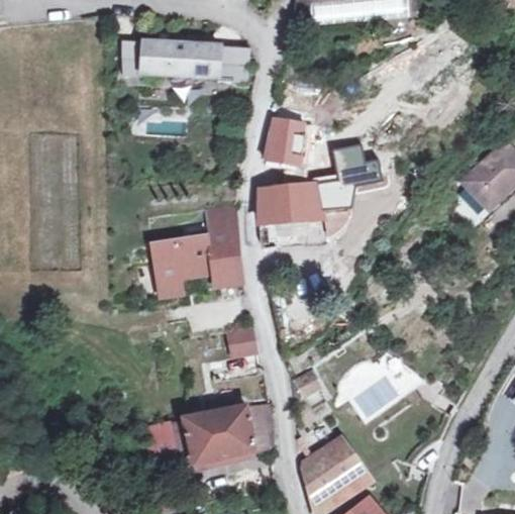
[(120,40),(122,76),(144,75),(144,71),(218,68),(218,72),(248,70),(247,34),(120,40)]
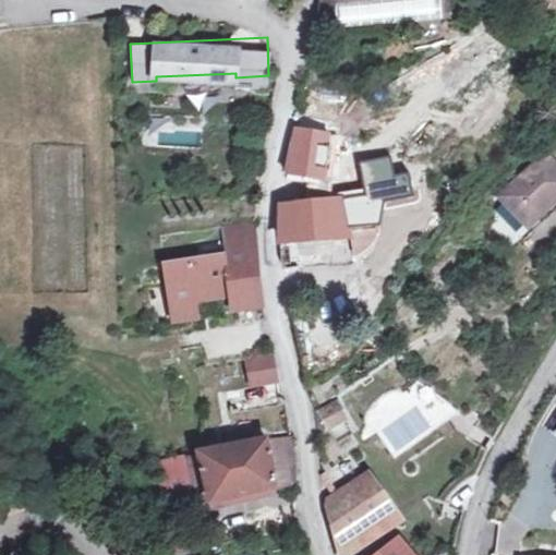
[(287,170),(323,177),(327,133),(294,127),(287,170)]
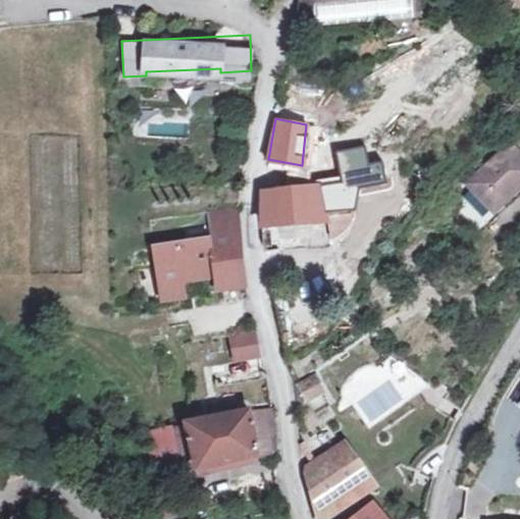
[(306,124),(302,165),(322,169),(327,128),(306,124)]
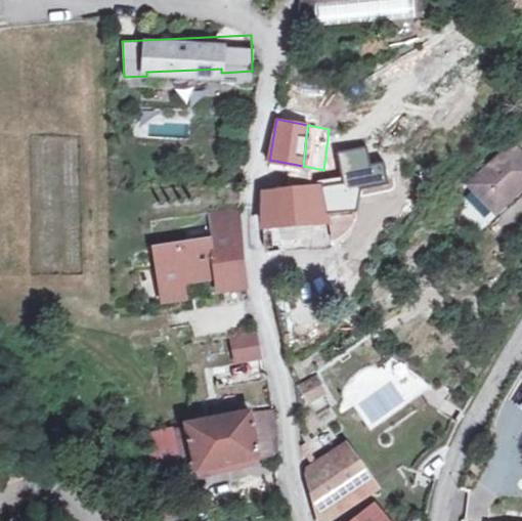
[(469,184),(473,188),(497,213),(521,187),(521,154),(509,141),(469,184)]
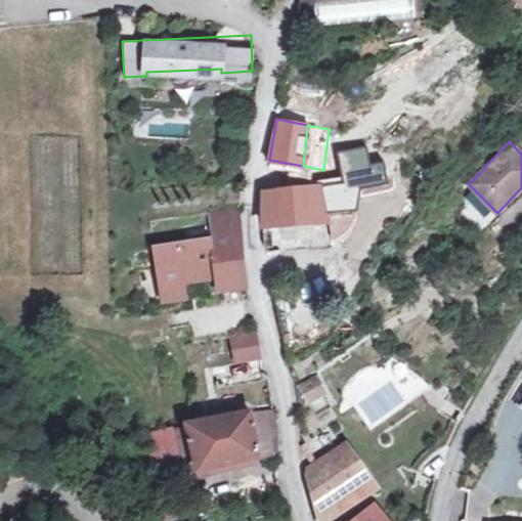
[(368,163),(372,180),(384,177),(380,161),(368,163)]
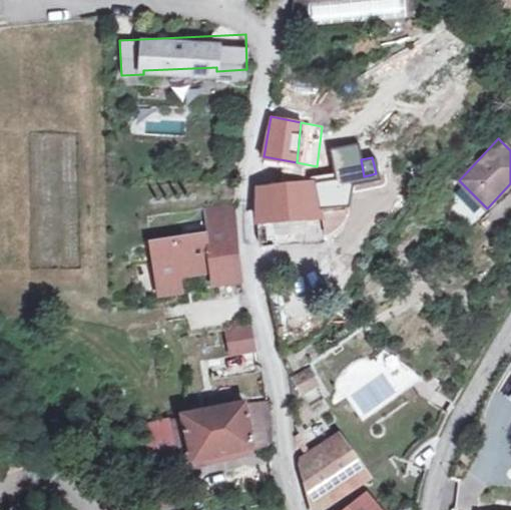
[(336,181),(364,176),(361,159),(361,158),(334,165),(336,181)]
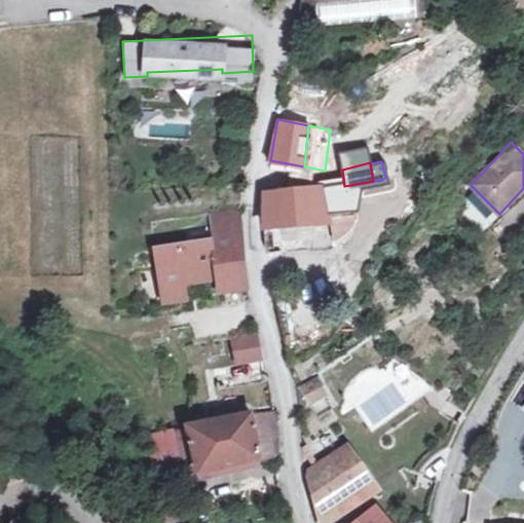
[(328,218),(321,185),(263,194),(262,224),(328,218)]
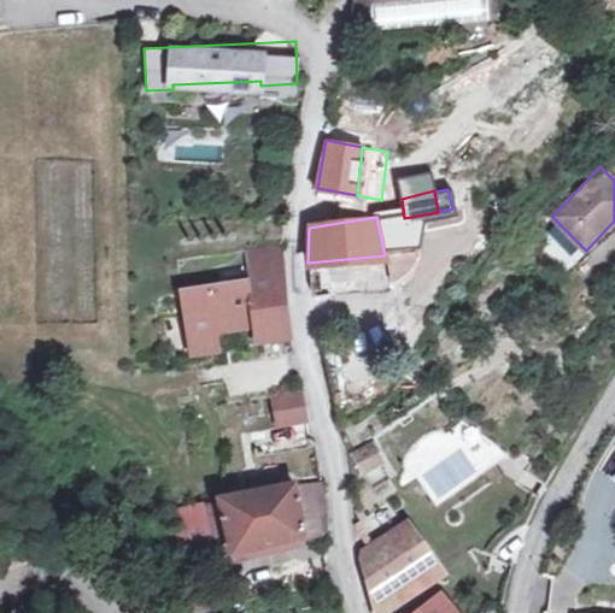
[(586,251),(557,222),(550,229),(549,240),(574,264),(586,251)]
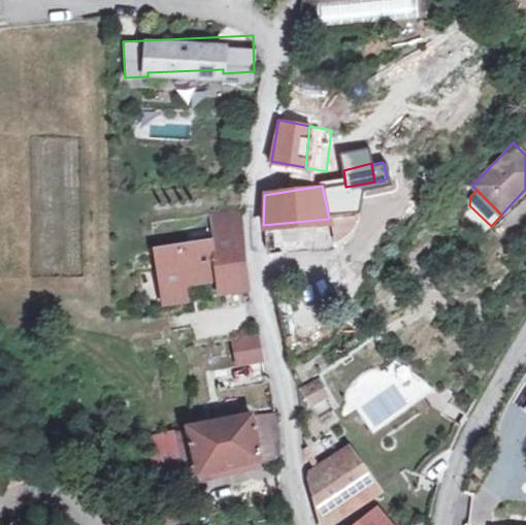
[(154,247),(161,285),(216,276),(218,293),(245,289),(241,233),(154,247)]
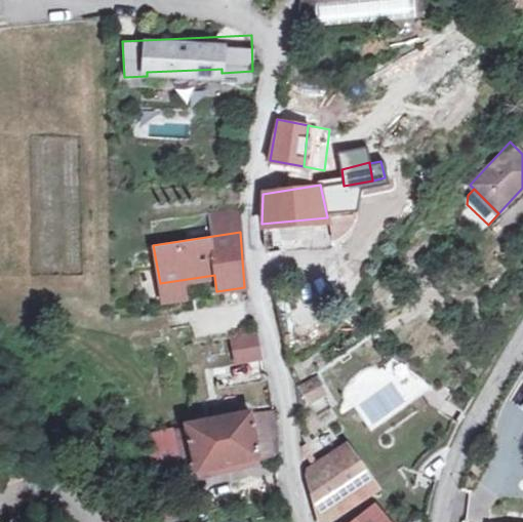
[(163,299),(216,291),(214,275),(160,283),(163,299)]
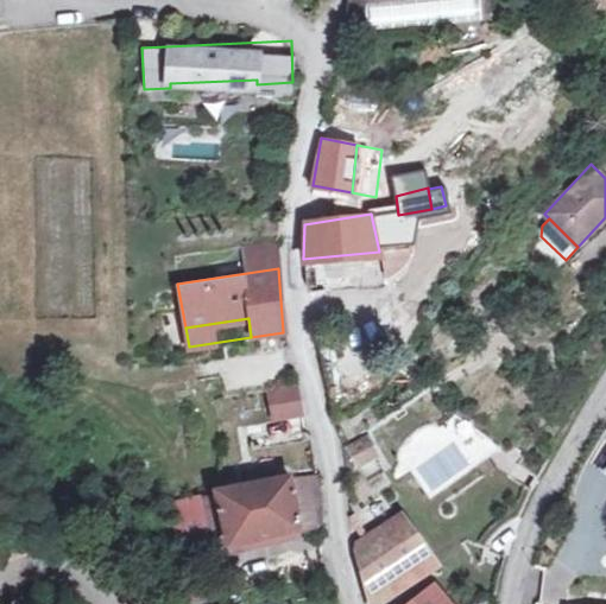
[(244,406),(250,446),(310,436),(300,396),(244,406)]
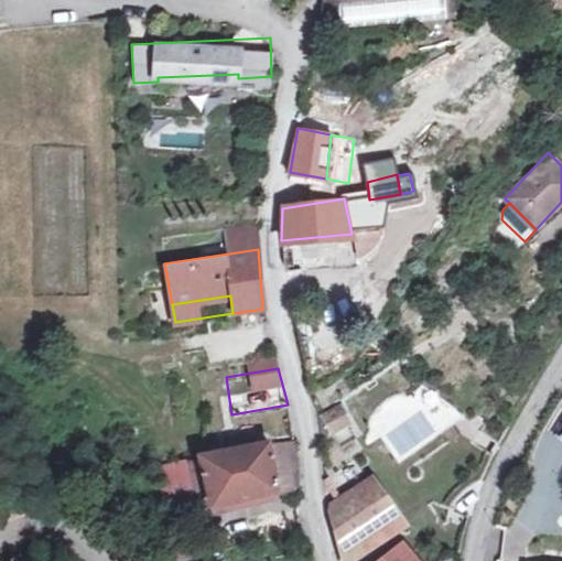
[(341,402),(319,410),(328,441),(350,433),(341,402)]
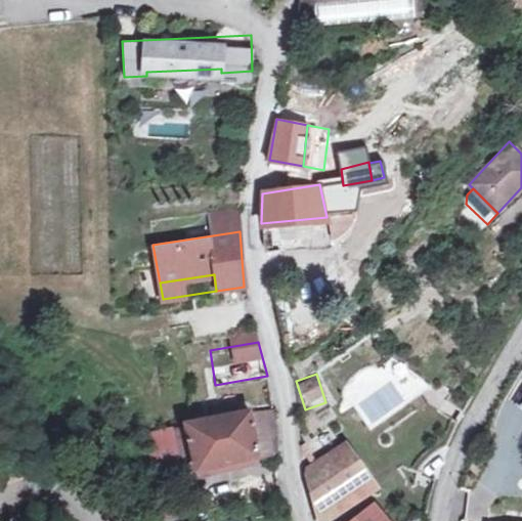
[(276,430),(275,417),(273,407),(251,411),(251,408),(186,422),(176,424),(190,468),(201,466),(202,469),(278,451),(277,444),(276,430)]
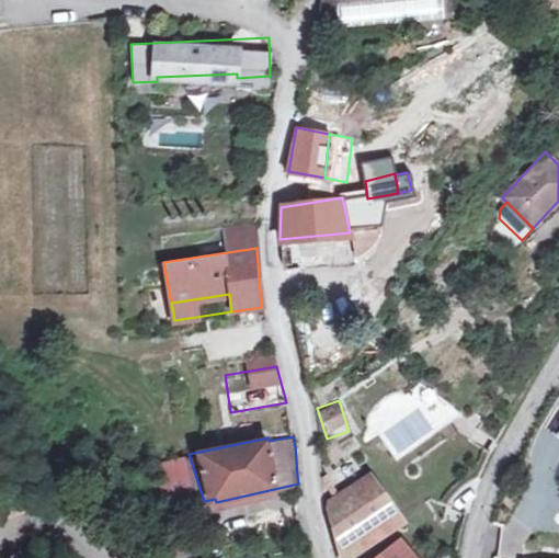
[(392,512),(365,475),(327,503),(340,547),(392,512)]
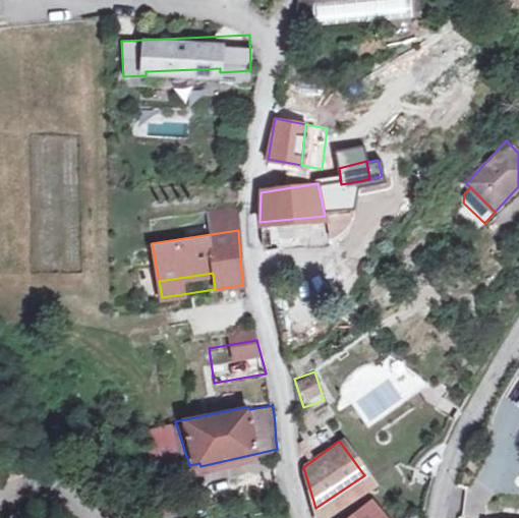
[(379,517),(365,503),(346,517),(379,517)]
